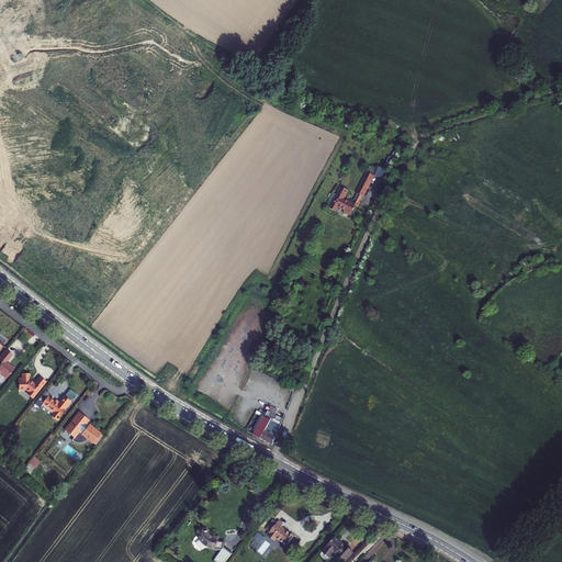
[(368,176),(375,180),(379,172),(372,168),(368,176)]
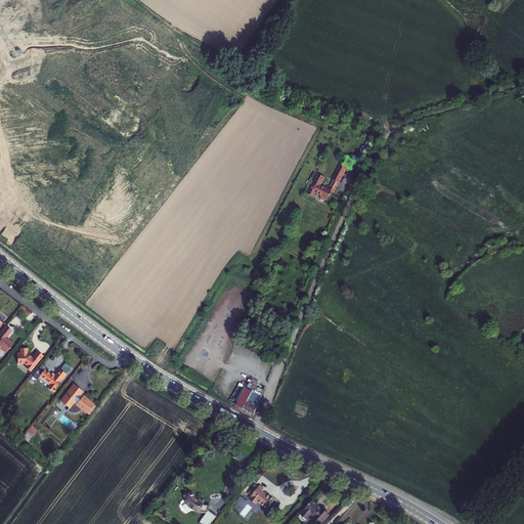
[(312,190),(317,192),(319,189),(324,191),(323,193),(331,197),(336,188),(338,189),(340,185),(339,184),(342,178),(343,179),(350,168),(343,164),(337,175),(339,177),(336,183),(334,182),(332,186),(329,184),(329,183),(325,181),(329,174),(322,170),(312,190)]
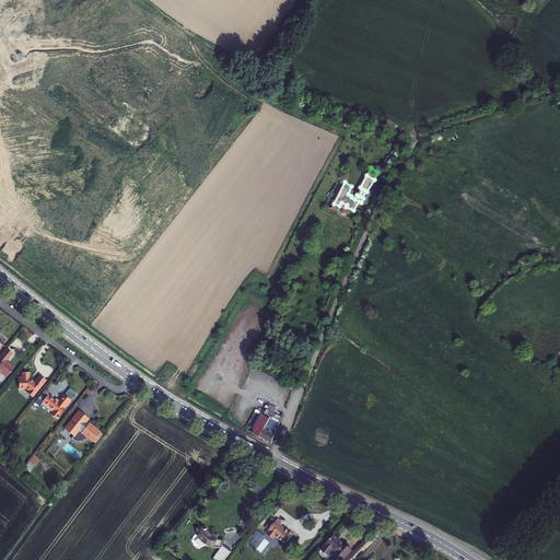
[(15,352),(8,347),(0,356),(0,357),(3,359),(0,363),(0,371),(1,371),(9,376),(16,366),(9,360),(15,352)]
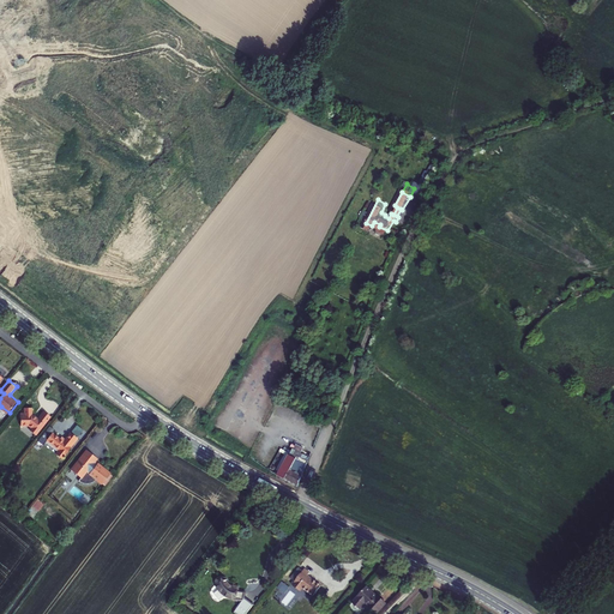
[(327,410),(331,401),(326,398),(321,408),(327,410)]
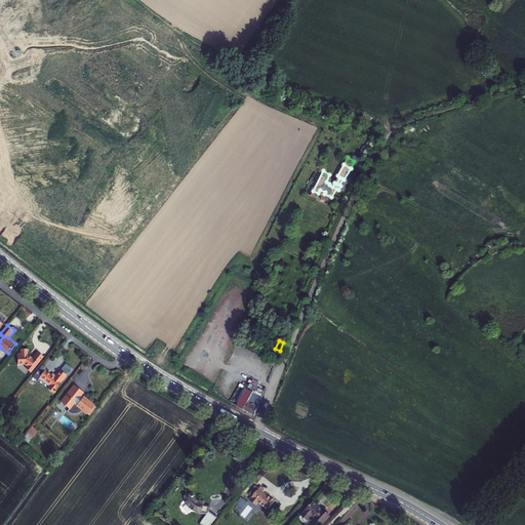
[(28,350),(22,350),(23,356),(17,356),(18,365),(25,364),(28,367),(27,368),(31,372),(43,357),(38,352),(33,359),(29,356),(28,350)]
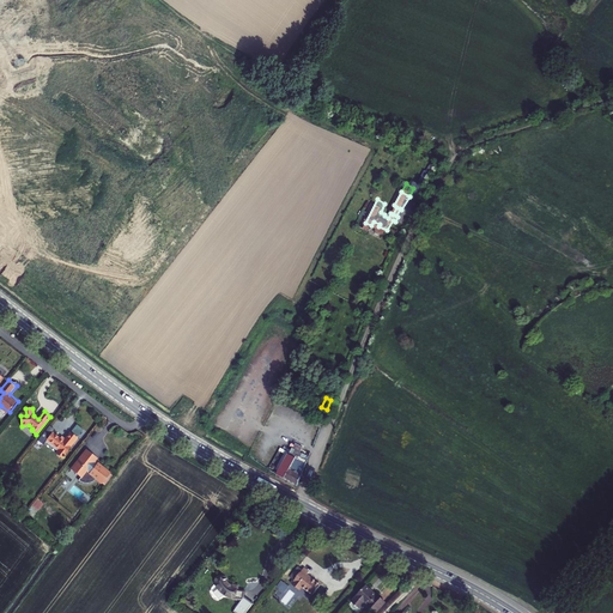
[(52,432),(47,439),(59,449),(55,454),(62,459),(78,438),(71,432),(66,438),(61,436),(60,438),(52,432)]
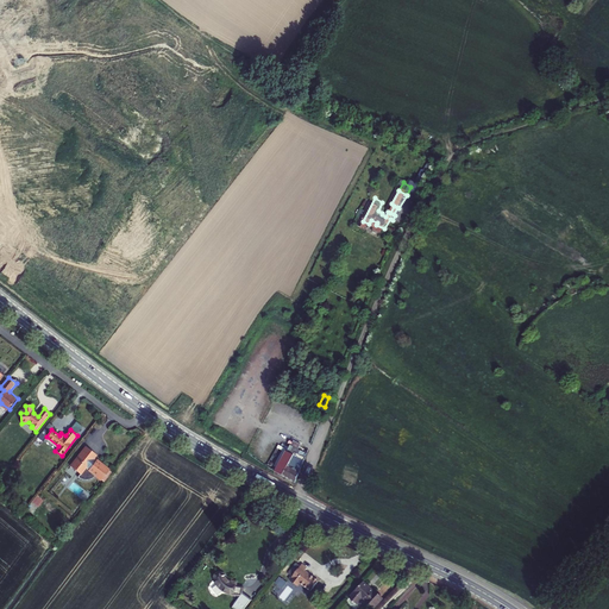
[(275,473),(295,483),(305,458),(306,458),(303,457),(306,453),(299,450),(301,445),(294,441),(292,446),(290,445),(287,451),(284,450),(272,471),(275,472),(275,473)]
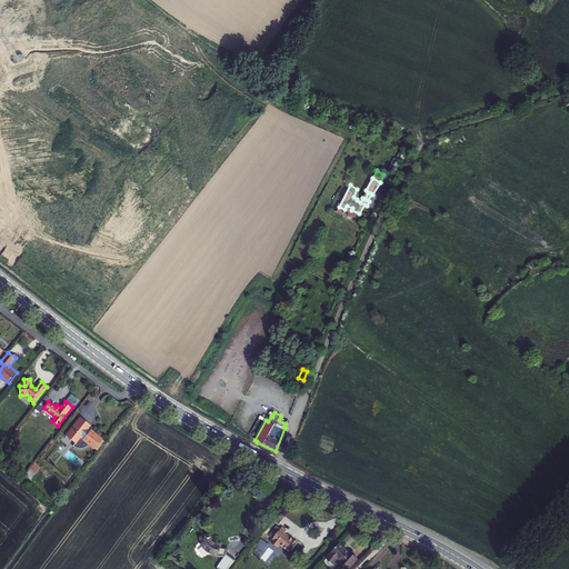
[(91,426),(82,419),(68,438),(76,445),(73,448),(78,450),(80,450),(81,450),(83,450),(85,449),(86,448),(88,448),(89,447),(90,446),(97,450),(103,440),(89,429),(91,426)]
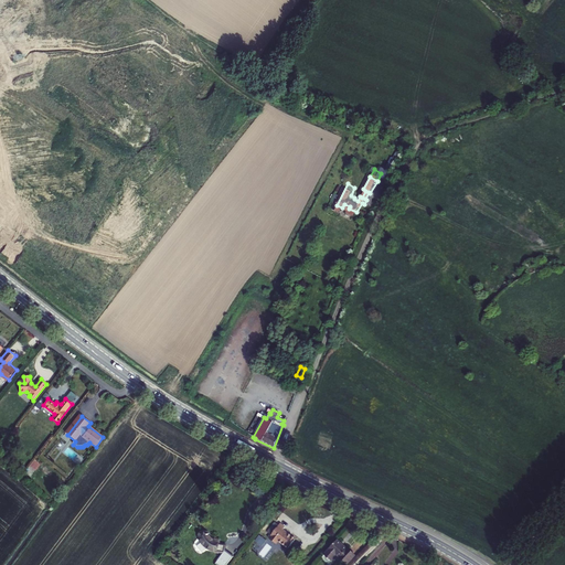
[(294,539),(281,530),(284,528),(277,523),(275,525),(273,523),(265,533),(270,536),(268,540),(274,544),(277,540),(287,547),(294,539)]
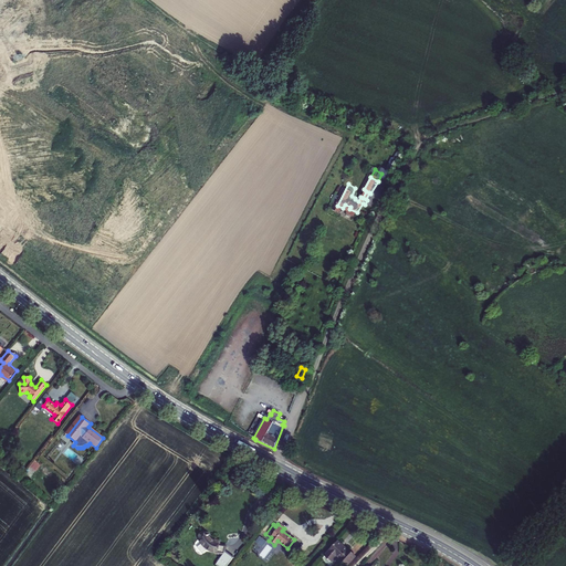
[(259,536),(255,542),(262,547),(266,541),(259,536)]
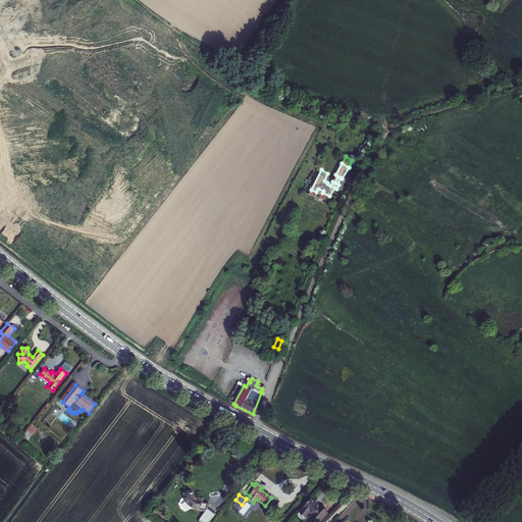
[(209,511),(209,506),(203,506),(198,506),(198,503),(197,503),(195,502),(194,501),(192,500),(190,497),(189,496),(188,496),(187,496),(186,496),(185,496),(185,497),(184,498),(184,499),(184,500),(184,501),(184,502),(186,505),(189,507),(191,509),(194,510),(201,511),(209,511)]
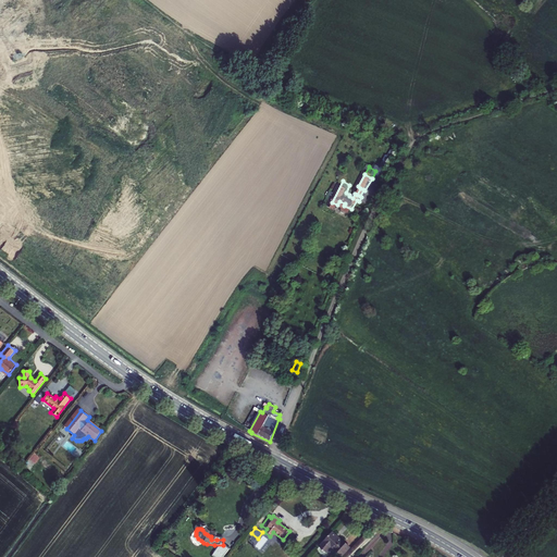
[(331,536),(319,549),(320,551),(319,552),(324,555),(327,551),(336,556),(339,556),(344,553),(348,547),(341,541),(339,543),(331,536)]
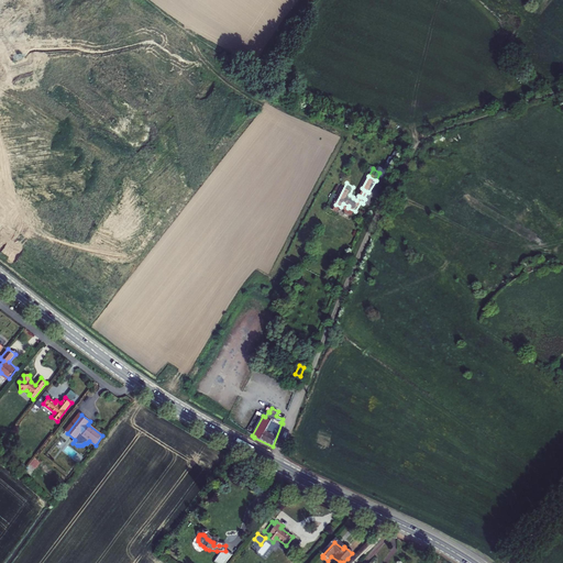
[(258,548),(260,545),(254,543),(252,550),(263,554),(264,550),(258,548)]
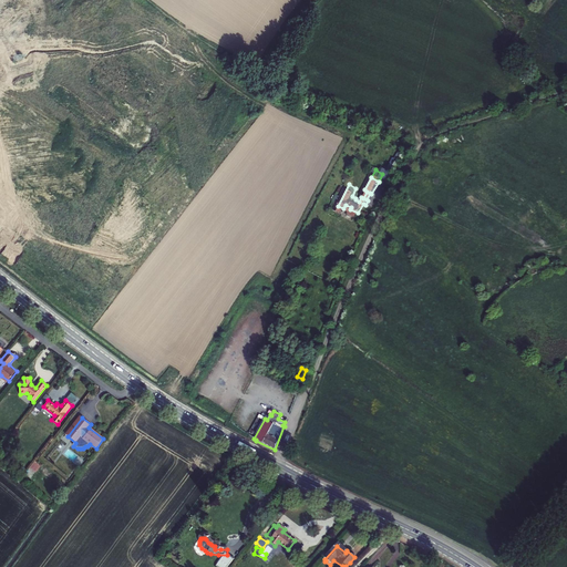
[(228,566),(234,559),(228,555),(222,564),(225,566),(228,566)]
